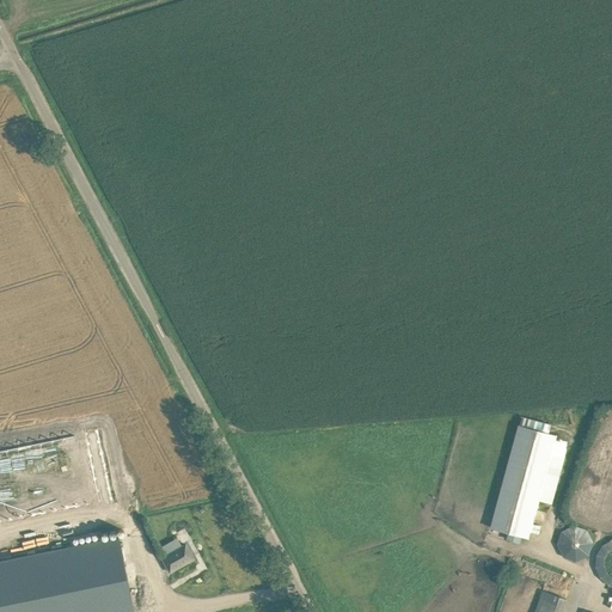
[(528,538),(556,435),(518,424),(490,527),(508,533),(506,539),(520,543),(521,537),(528,538)]
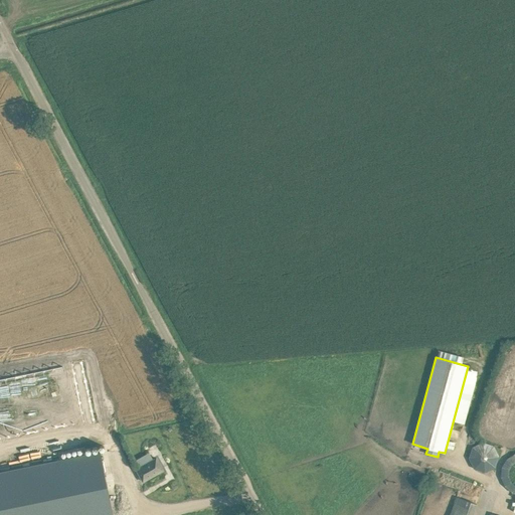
[(489,466),(494,468),(501,449),(476,440),(467,465),(487,472),(489,466)]
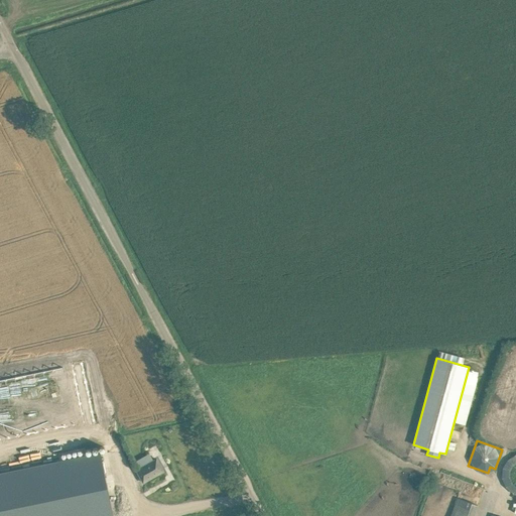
[(0,515),(113,515),(101,454),(91,456),(0,474),(0,515)]
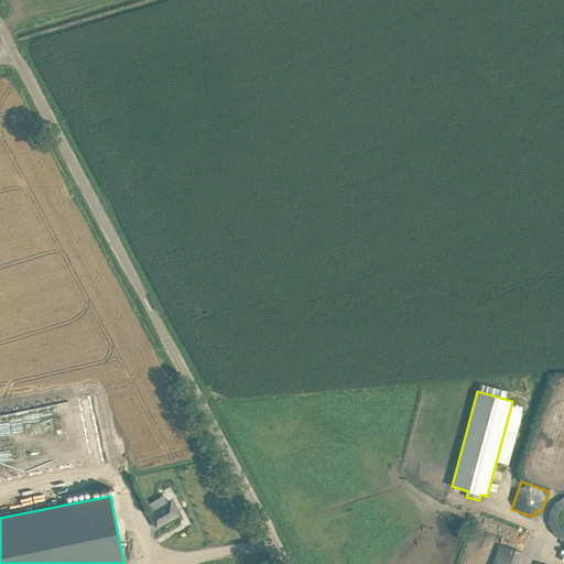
[(563,498),(562,499),(557,501),(556,503),(553,507),(552,510),(550,514),(550,519),(551,522),(552,527),(554,530),(556,533),(559,535),(563,538),(563,498)]
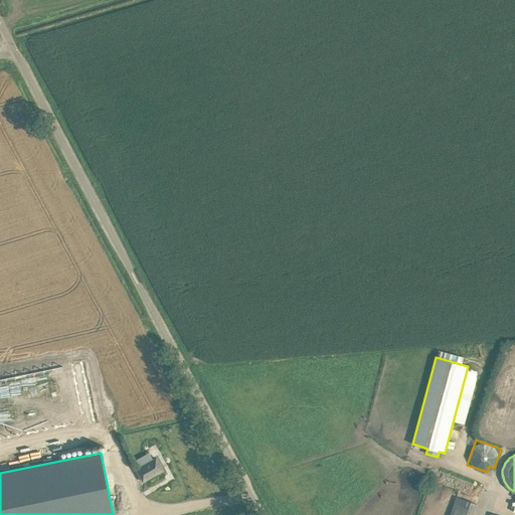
[(143,482),(163,470),(156,458),(136,469),(143,482)]
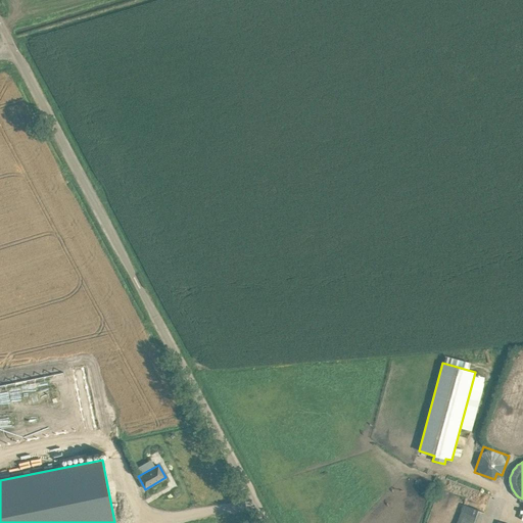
[(480,522),(484,513),(464,505),(457,522),(480,522)]
